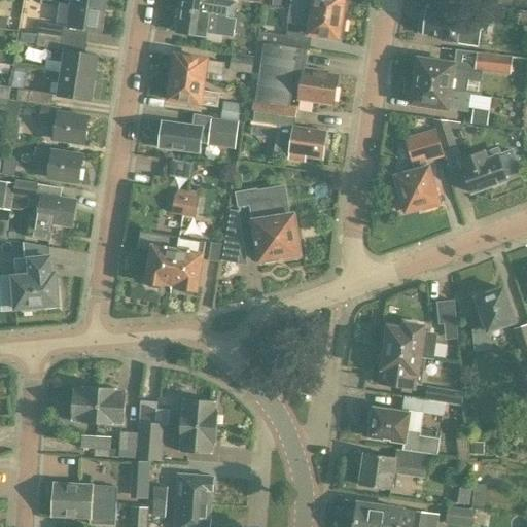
[(104,11),(105,0),(70,0),(70,5),(104,11)]
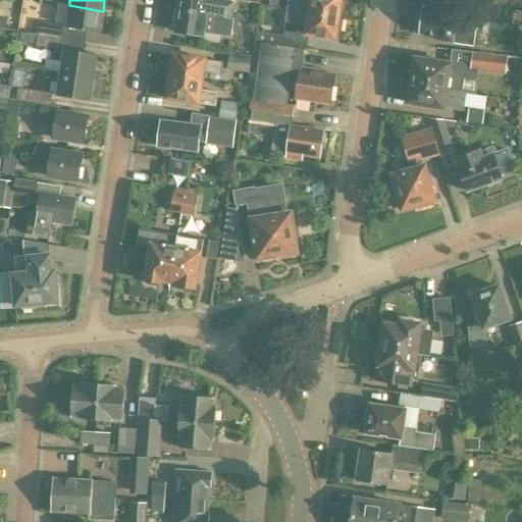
[(208,1),(208,0),(178,0),(177,11),(232,20),(232,19),(231,19),(232,5),(208,1)]
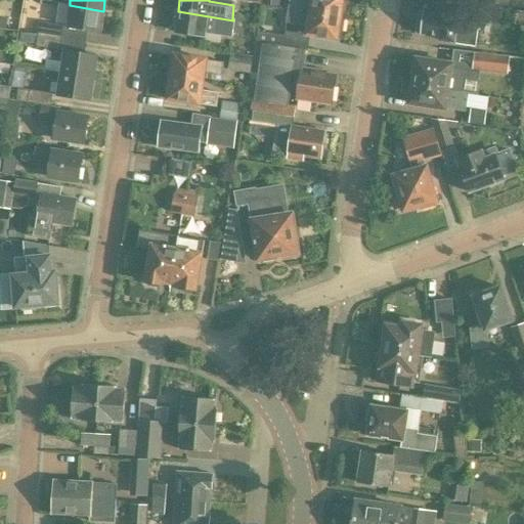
[(288,0),(287,10),(331,16),(338,17),(339,17),(345,18),(347,4),(341,3),(341,0),(288,0)]
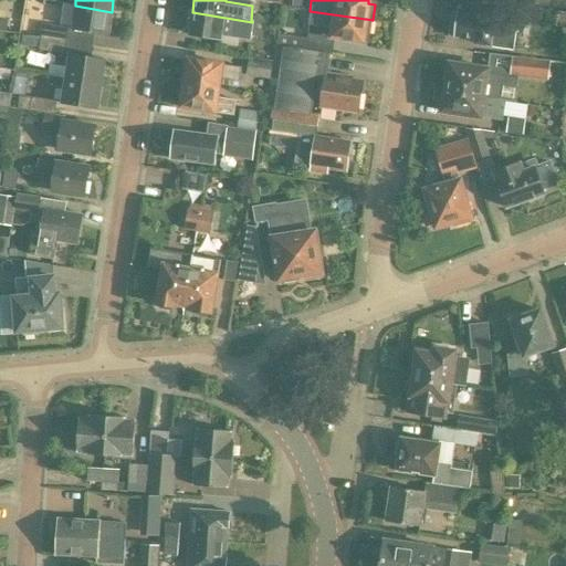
[(107,37),(112,12),(75,6),(72,31),(107,37)]
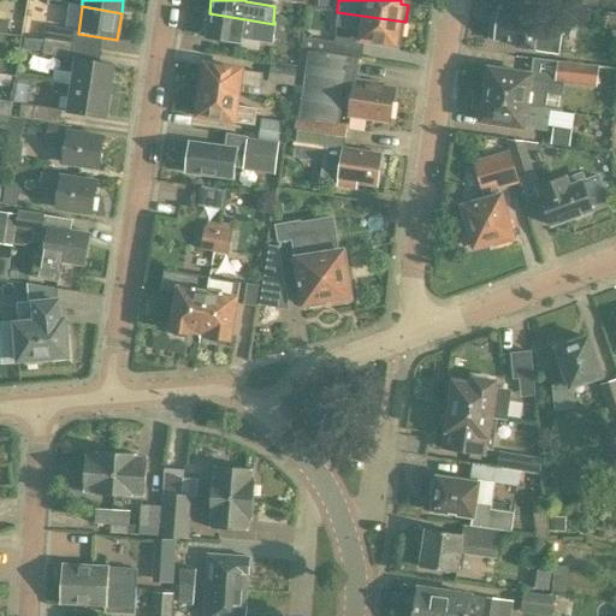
[(516,49),(533,51),(533,52),(558,55),(560,43),(562,42),(562,41),(562,40),(561,39),(564,16),(537,11),(537,13),(499,9),(498,17),(492,16),(489,40),(495,41),(516,45),(516,49)]
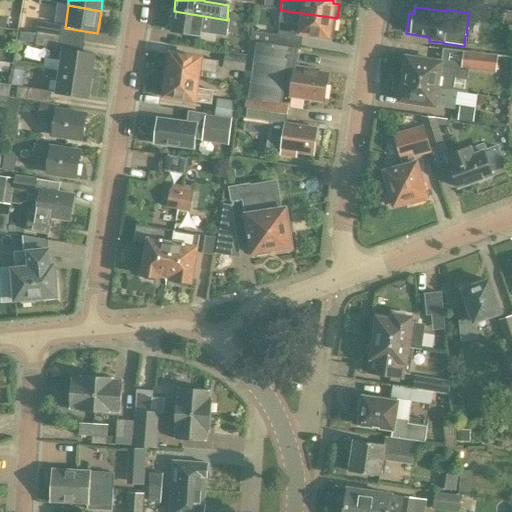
[(280,10),(279,23),(301,27),(300,34),(303,35),(310,36),(319,37),(327,39),(328,38),(329,31),(335,32),(337,18),(331,17),(330,17),(323,16),(280,10)]
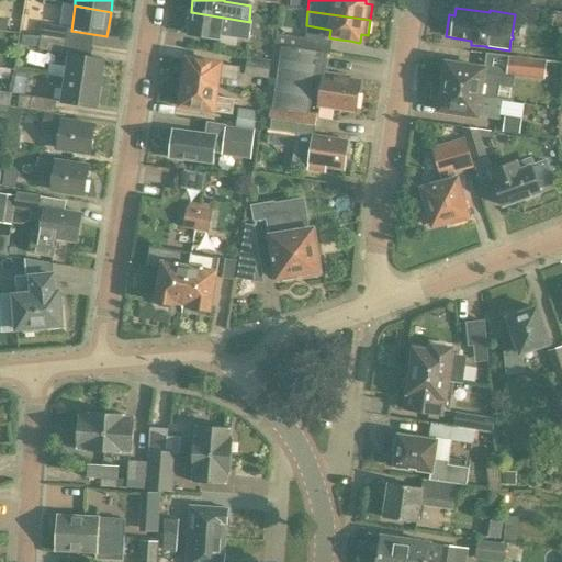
[(247,42),(250,22),(191,12),(188,35),(218,41),(218,37),(247,42)]
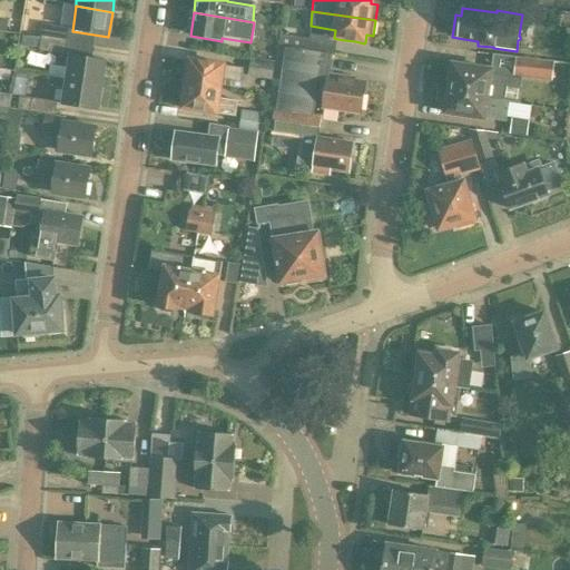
[(42,26),(40,39),(66,42),(68,30),(42,26)]
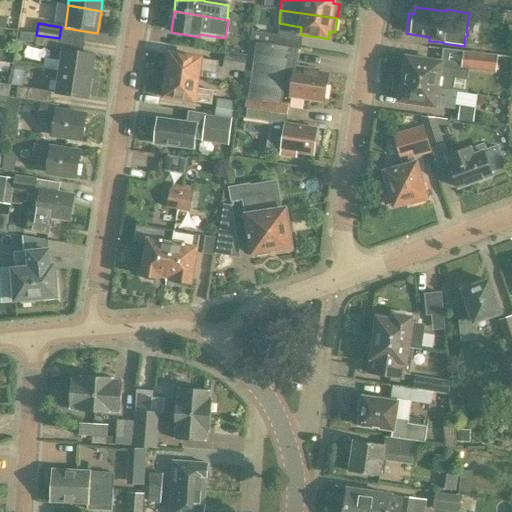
[(251,32),(249,43),(256,44),(256,43),(277,47),(278,36),(251,32)]
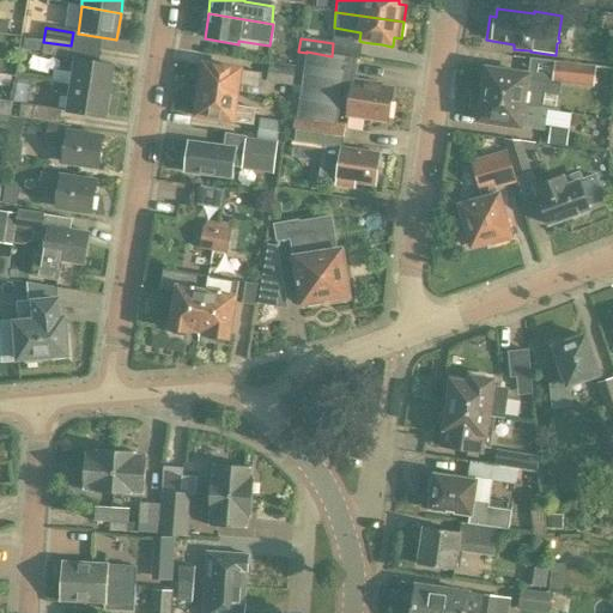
[(68,59),(71,46),(43,42),(42,55),(61,58),(68,59)]
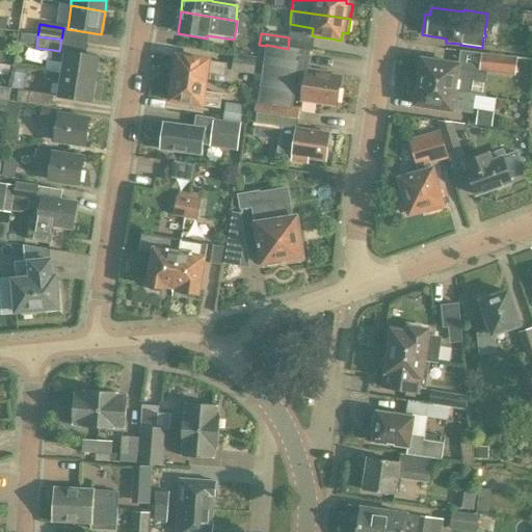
[(257,104),(261,105),(262,103),(290,107),(290,109),(292,109),(292,107),(293,98),(296,78),(304,78),(304,74),(307,74),(310,52),(288,49),(266,45),(266,46),(257,104)]
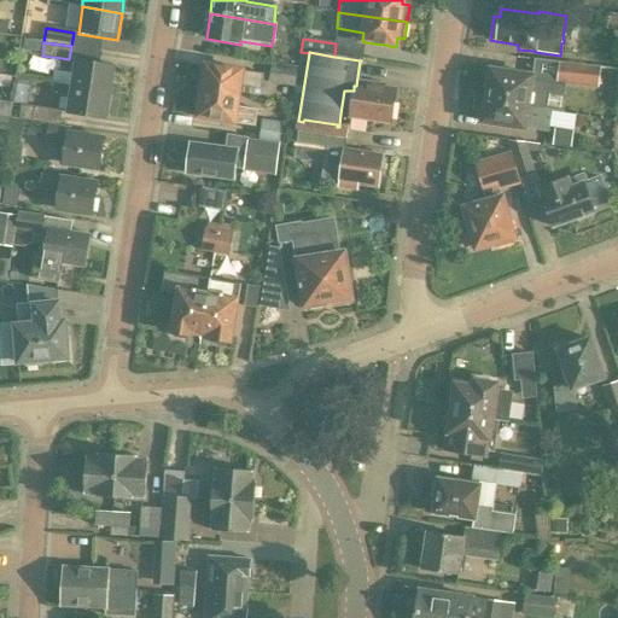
[(114,66),(69,59),(62,58),(59,71),(73,74),(70,87),(110,93),(114,66)]
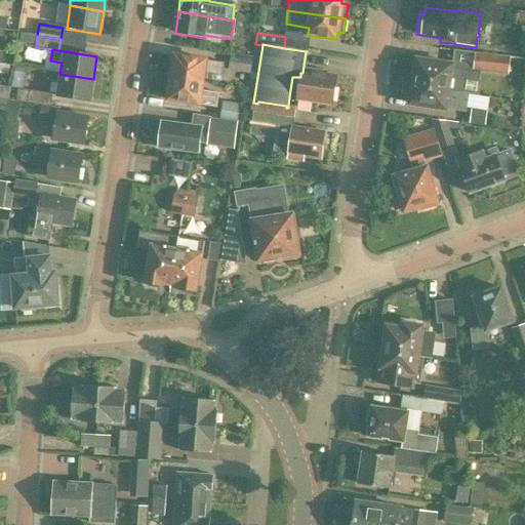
[(473,71),(451,68),(451,65),(416,59),(415,63),(412,63),(410,75),(413,75),(412,82),(415,82),(420,83),(439,86),(446,87),(448,87),(448,91),(469,94),(477,95),(480,71),(509,75),(511,57),(475,53),(473,71)]
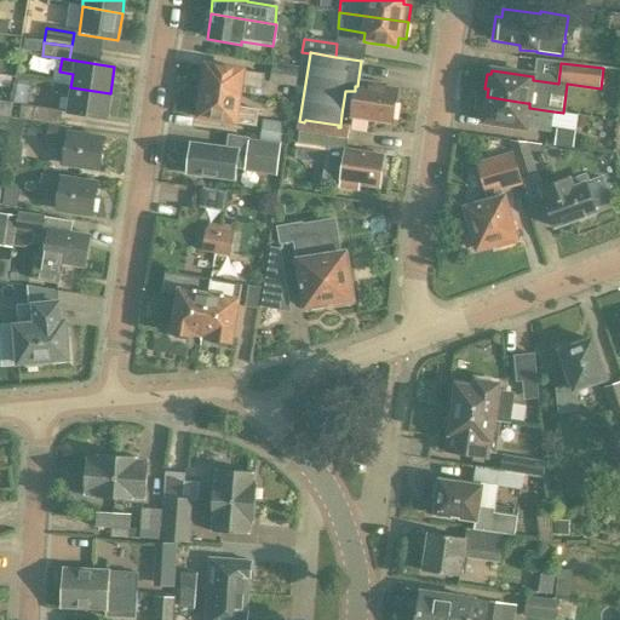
[(294,87),(298,68),(273,64),(269,84),(294,87)]
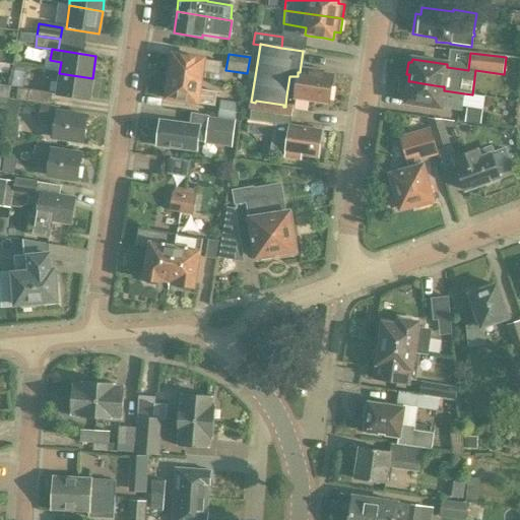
[(200,82),(201,74),(218,76),(220,63),(203,60),(173,55),(172,62),(169,62),(167,76),(200,82)]
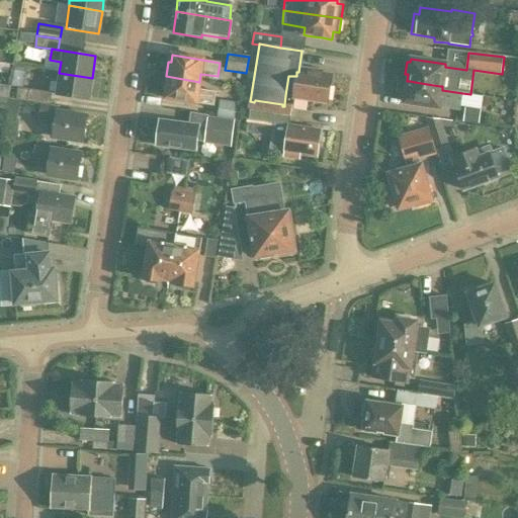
[(296,72),(296,76),(293,96),(292,98),(327,103),(331,76),(321,74),(321,72),(306,70),(306,73),(298,72),(296,72)]
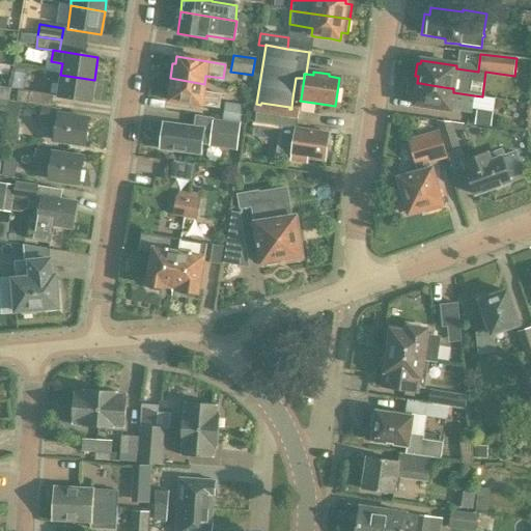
[(90,103),(94,80),(60,75),(57,98),(90,103)]
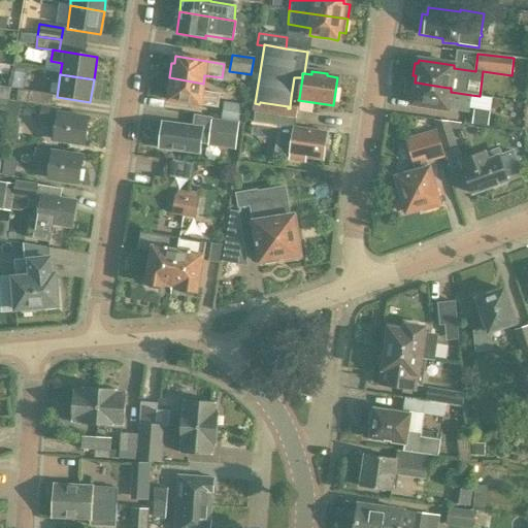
[(220,95),(201,92),(203,84),(169,77),(166,93),(169,94),(168,101),(217,108),(220,95)]
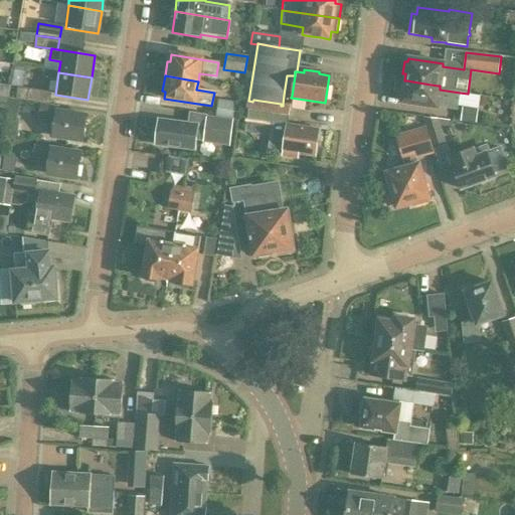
[(284,95),(292,96),(295,75),(287,75),(284,95)]
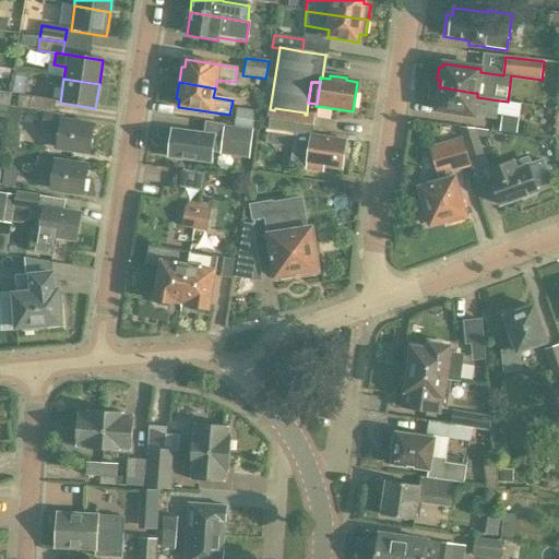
[(436,111),(474,117),(496,120),(499,100),(477,97),(477,93),(475,93),(467,92),(448,88),(442,87),(439,87),(438,95),(435,94),(432,107),(437,107),(436,111)]
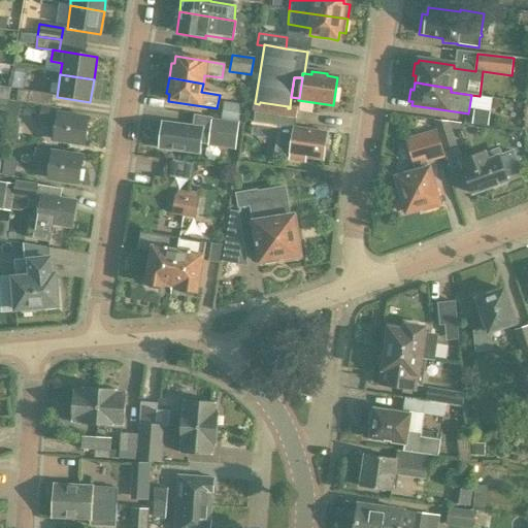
[(27,104),(41,106),(51,107),(53,96),(29,92),(27,104)]
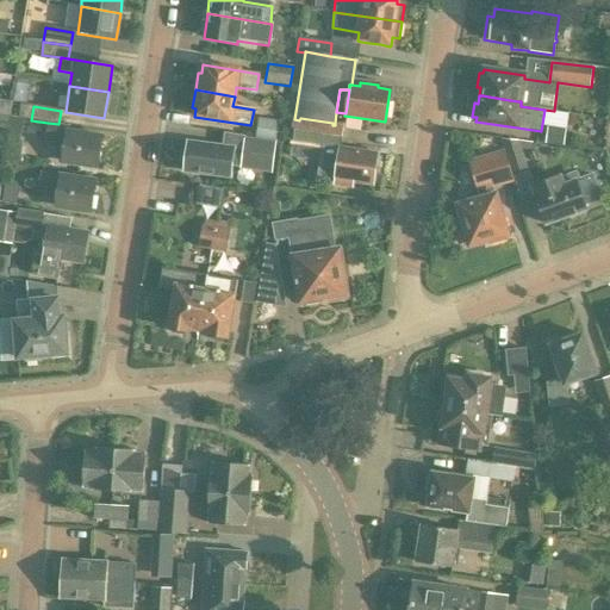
[(255,139),(262,141),(275,143),(281,144),(285,123),(259,118),(255,139)]
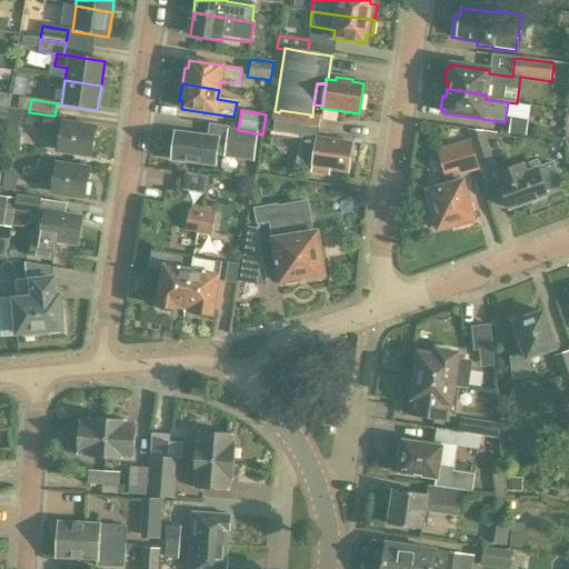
[(310,117),(310,115),(280,110),(279,112),(275,111),(272,132),(319,137),(321,116),(312,115),(312,117),(310,117)]
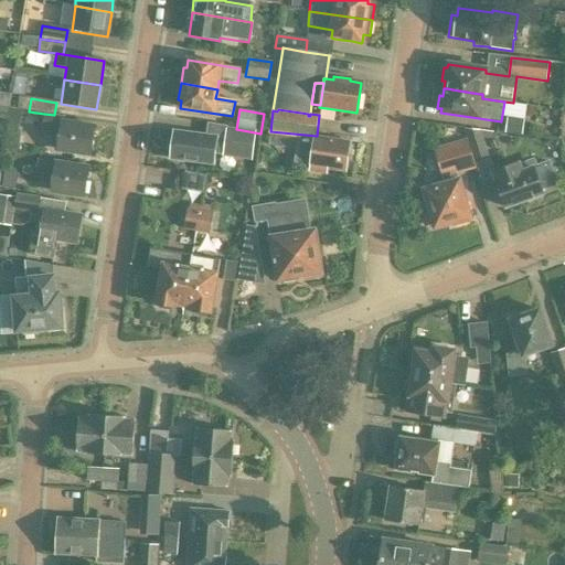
[(42,128),(60,131),(57,150),(91,156),(95,127),(65,123),(65,117),(54,115),(44,114),(42,128)]
